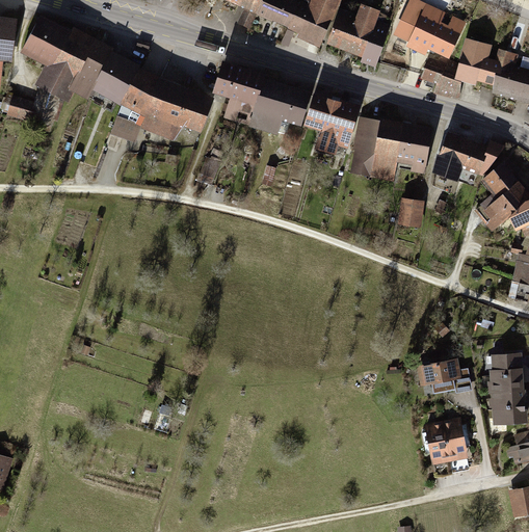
[(373,68),(390,28),(374,22),(379,12),(359,5),(353,15),(339,9),(342,0),(303,0),(303,1),(300,0),(220,0),(255,15),(320,49),(323,44),(373,68)]
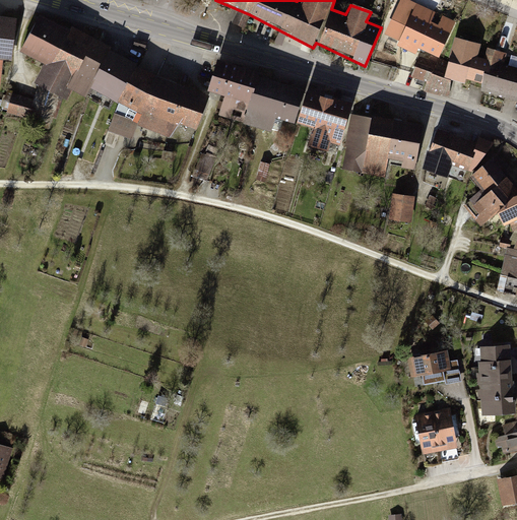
[(434,12),(408,0),(406,0),(386,36),(439,57),(457,23),(447,19),(442,27),(429,22),(434,12)]
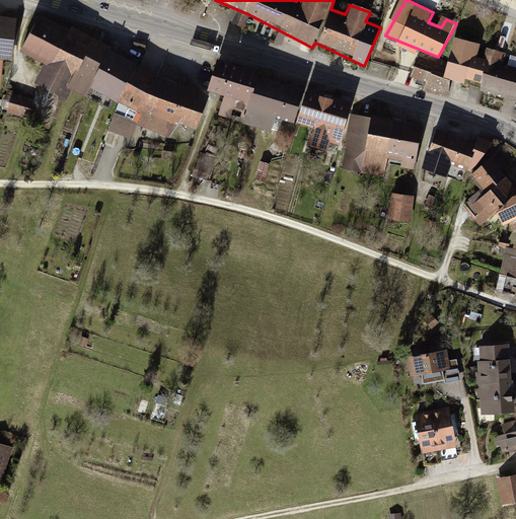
[(69,29),(37,13),(19,51),(44,66),(35,83),(67,99),(72,91),(85,98),(89,88),(120,104),(111,132),(135,141),(140,125),(173,138),(178,124),(198,131),(209,96),(154,76),(135,66),(137,64),(109,51),(113,47),(71,25),(69,29)]
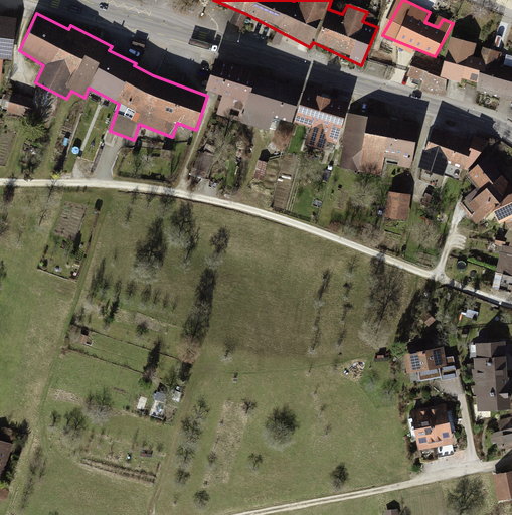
[(12,61),(15,19),(0,17),(0,86),(2,87),(4,60),(12,61)]
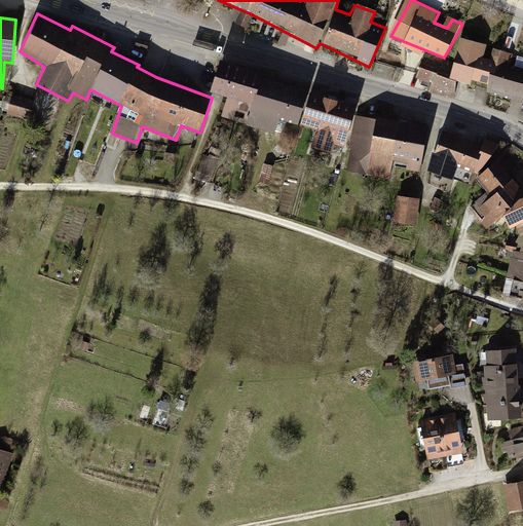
[(522,69),(510,66),(513,53),(494,49),(490,60),(484,58),(486,44),(458,39),(449,62),(439,58),(435,63),(425,60),(416,78),(431,84),(427,92),(454,99),(458,82),(468,83),(470,79),(487,85),(485,92),(522,103),(522,69)]
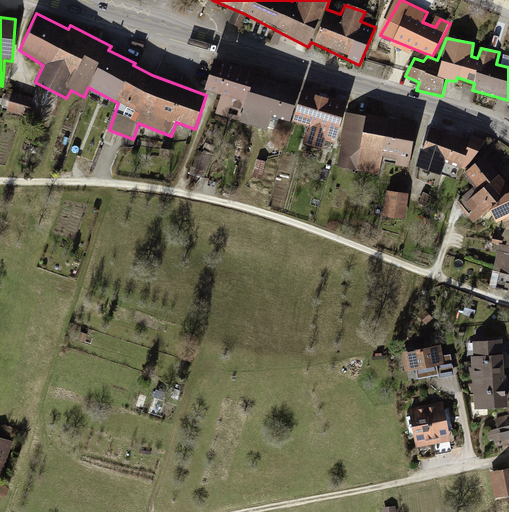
[(253,73),(209,59),(200,89),(220,95),(214,113),(269,130),(273,116),(288,121),(298,90),(252,76),(253,73)]
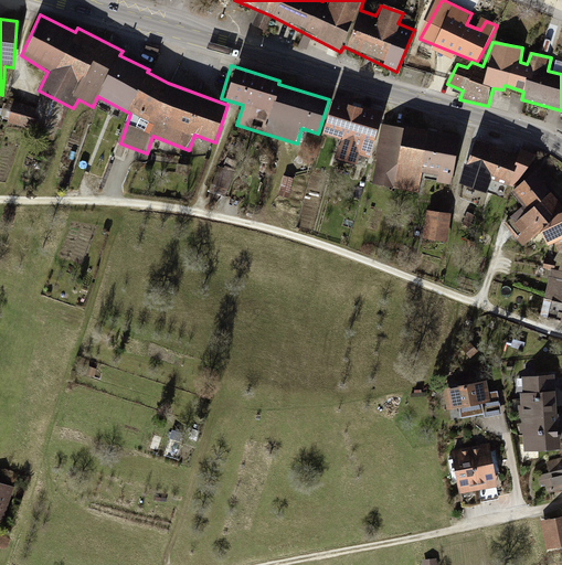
[(383,113),(330,98),(320,135),(339,140),(335,158),(358,164),(360,155),(370,158),(383,113)]
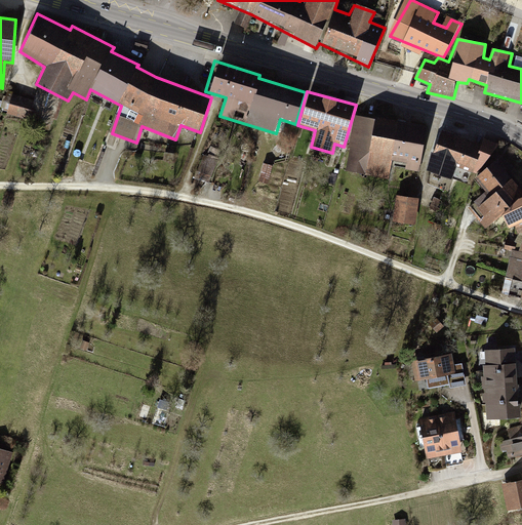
[(35,116),(38,96),(13,92),(11,113),(35,116)]
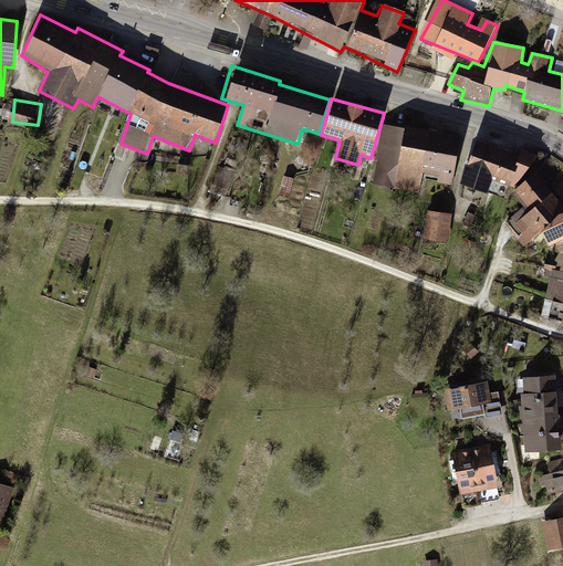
[(460,137),(386,126),(377,186),(423,192),(426,175),(439,177),(439,182),(454,185),(460,137)]
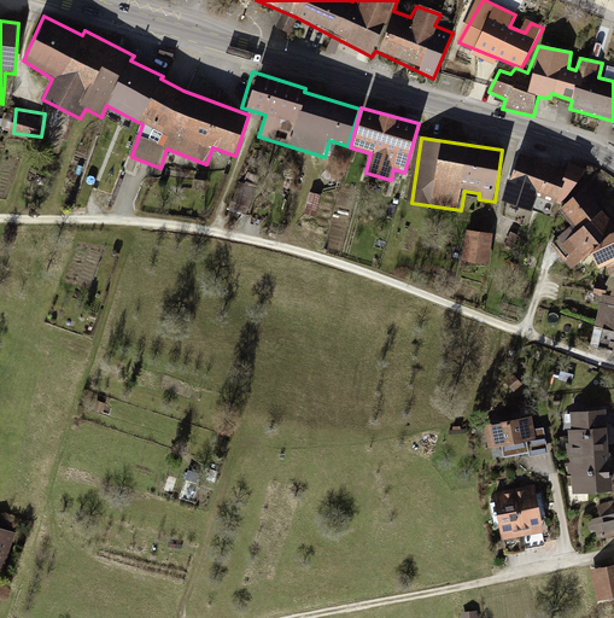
[(562,170),(518,155),(502,200),(534,213),(539,198),(561,205),(585,170),(569,162),(562,170)]
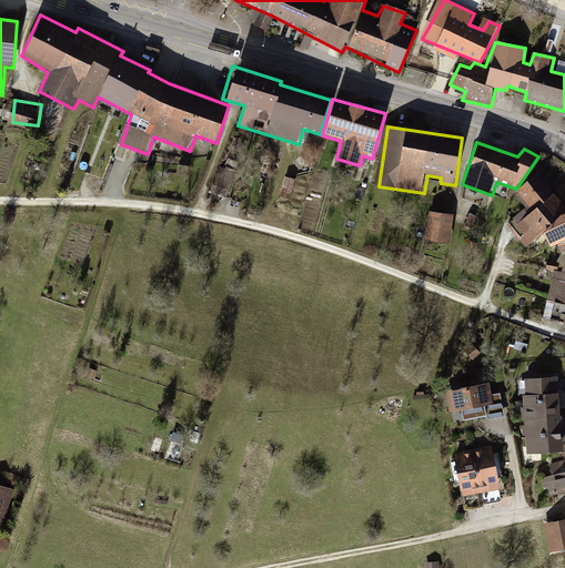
[(221,189),(233,192),(239,169),(226,165),(221,189)]
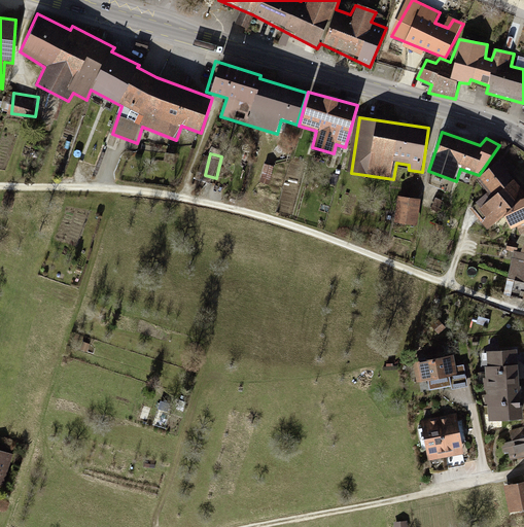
[(523,190),(499,161),(474,181),(483,192),(470,202),(491,230),(503,220),(518,239),(523,235),(523,190)]
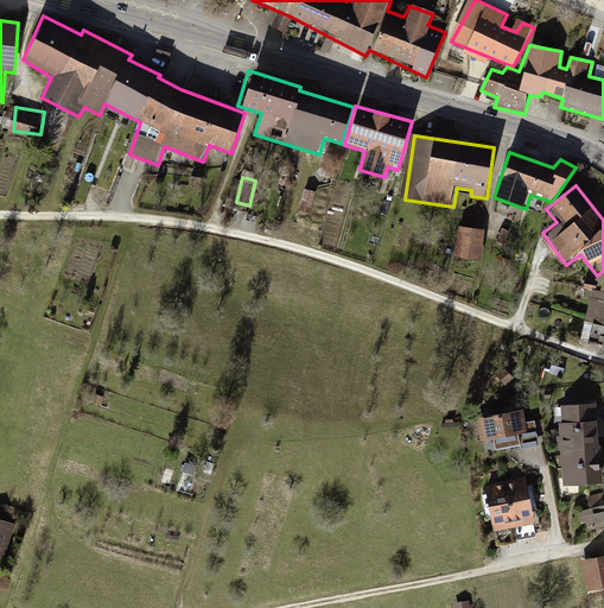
[(485,230),(458,228),(456,257),(483,259),(485,230)]
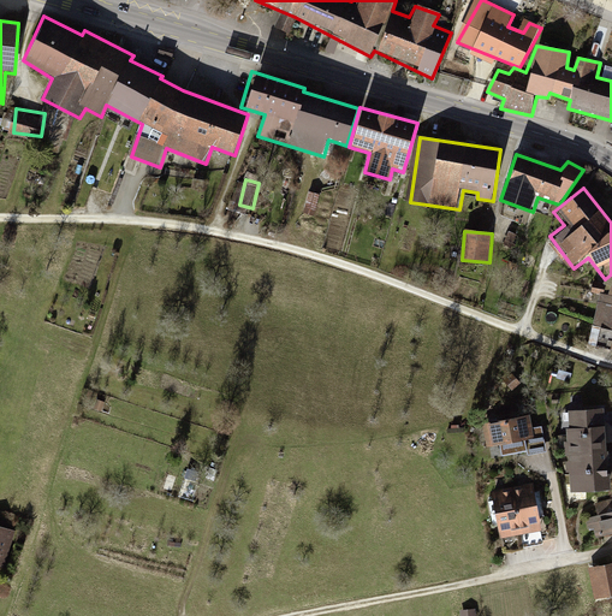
[(611,283),(596,280),(593,295),(602,297),(594,326),(611,330),(611,283)]
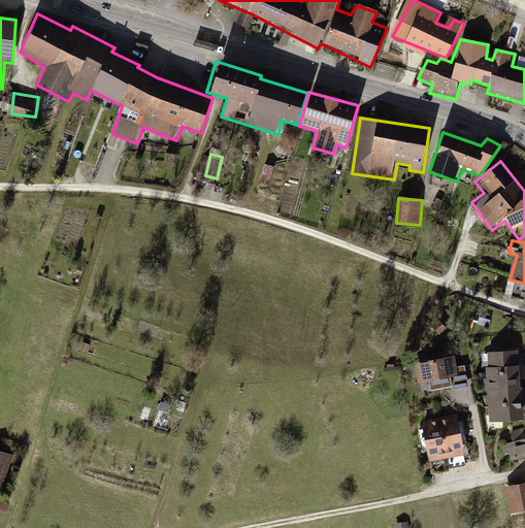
[(519,351),(489,352),(492,419),(522,418),(519,351)]
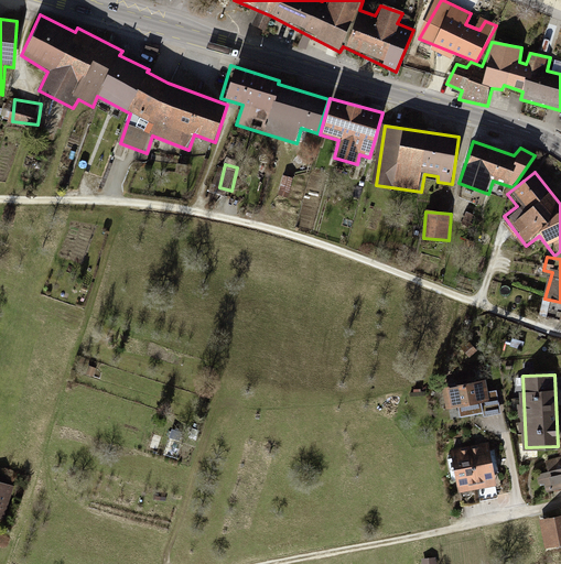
[(485,379),(441,388),(445,409),(489,400),(485,379)]
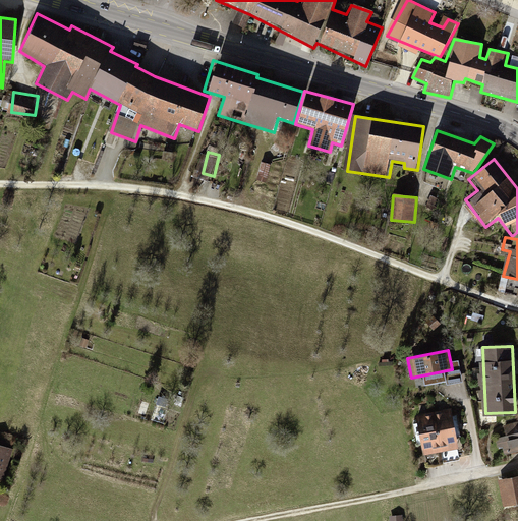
[(450,408),(415,414),(422,454),(458,448),(450,408)]
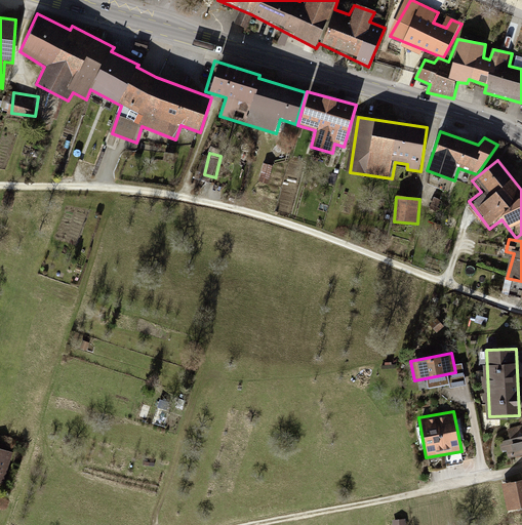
[(521,425),(510,429),(512,436),(503,438),(508,456),(521,451),(521,425)]
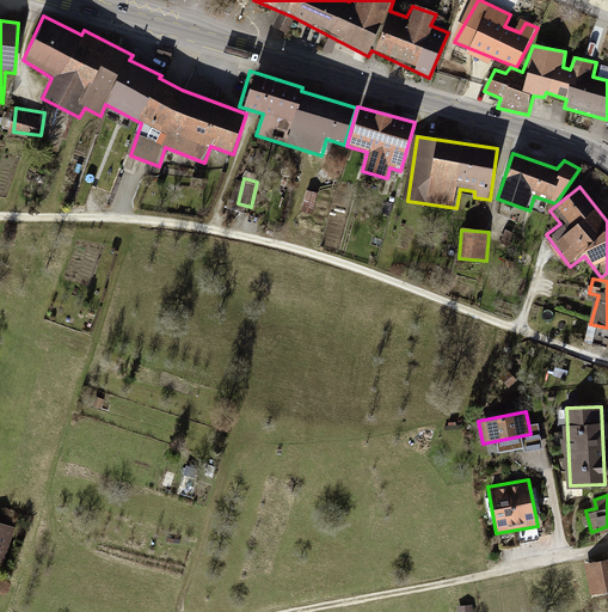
[(19,527),(0,521),(0,562),(8,564),(19,527)]
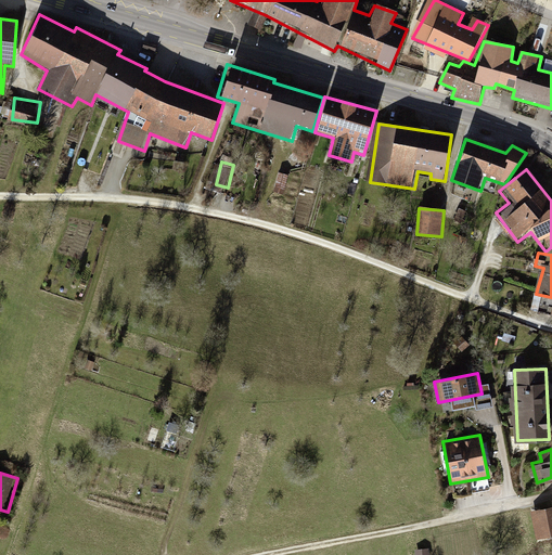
[(551,506),(531,511),(537,539),(551,536),(551,506)]
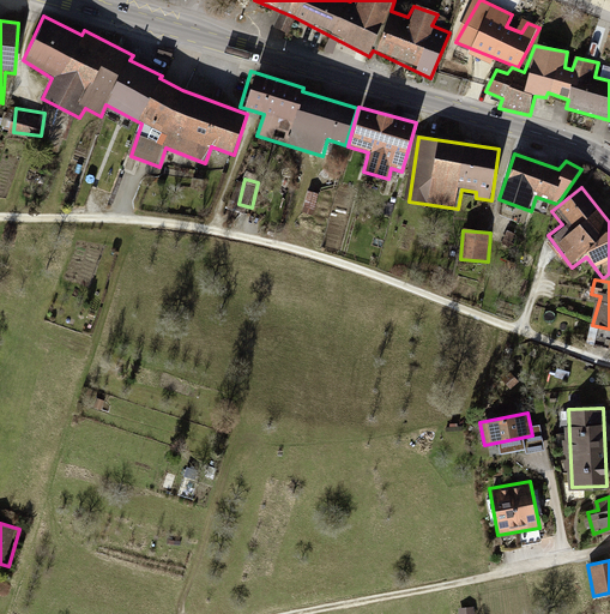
All buildings are outlined.
